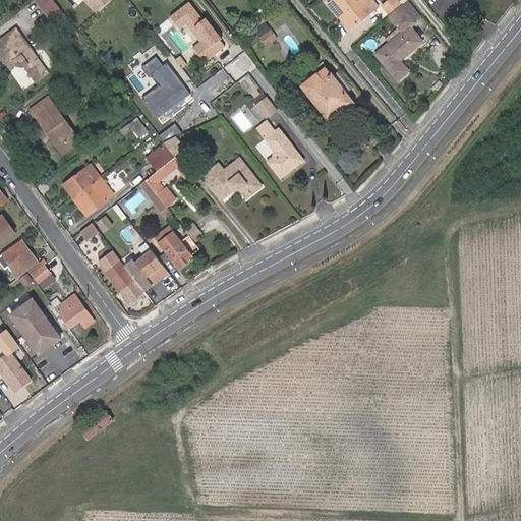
[(58,0),(38,0),(53,18),(65,9),(58,0)]
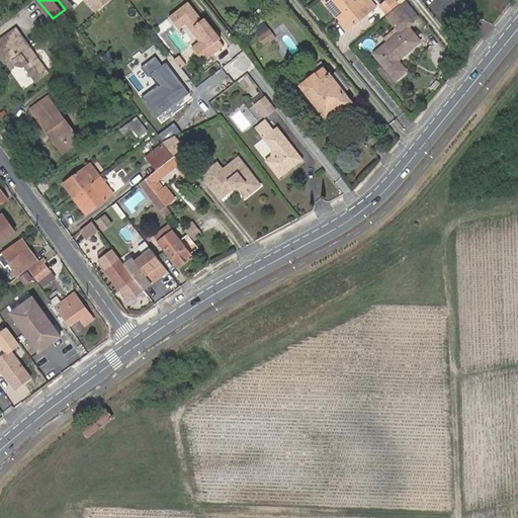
[(84,0),(97,14),(112,0),(84,0)]
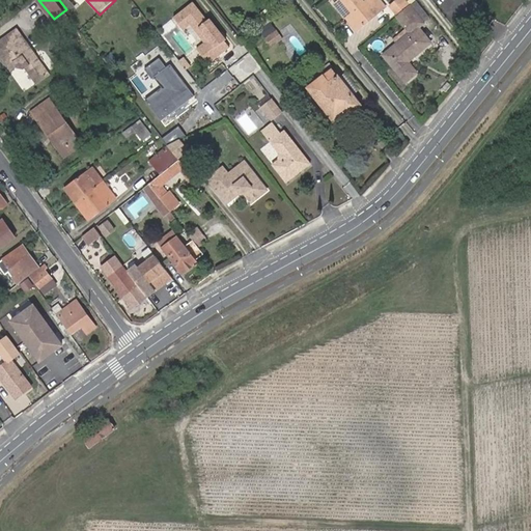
[(352,19),(360,29),(386,8),(379,0),(366,0),(363,3),(361,0),(339,0),(335,4),(348,21),(352,19)]
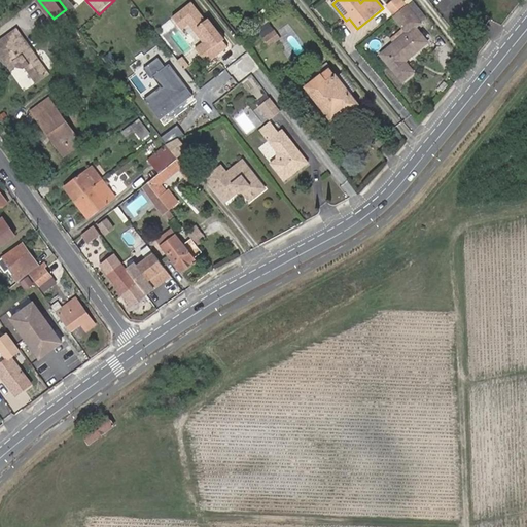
[(396,0),(387,8),(394,18),(408,7),(412,3),(409,0),(396,0)]
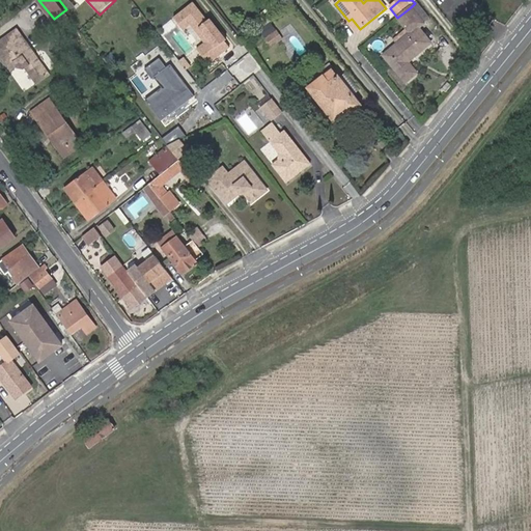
[(424,23),(430,19),(417,1),(415,3),(411,7),(424,23)]
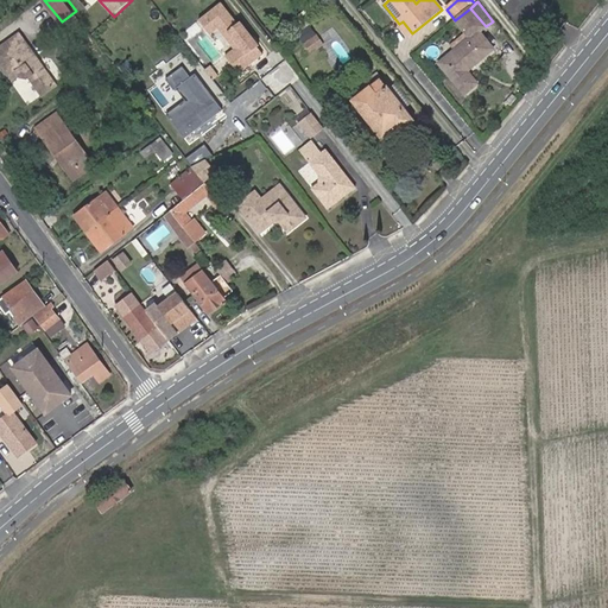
[(198,20),(207,31),(219,21),(228,32),(229,30),(241,44),(235,49),(232,51),(246,69),(265,54),(259,46),(261,44),(241,20),(238,23),(221,4),(198,20)]
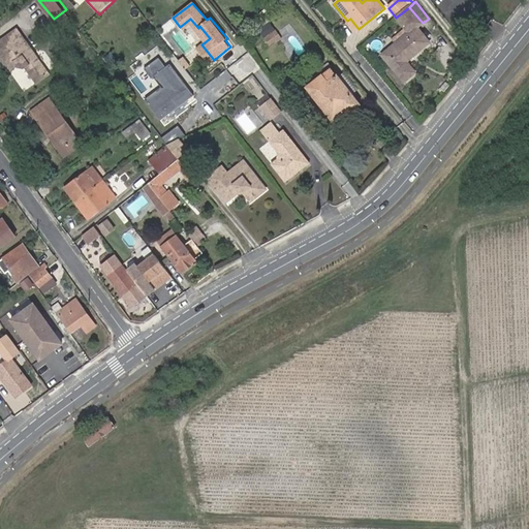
[(409,7),(396,18),(404,29),(391,40),(394,45),(381,55),(402,83),(414,72),(405,62),(429,43),(416,28),(423,23),(409,7)]
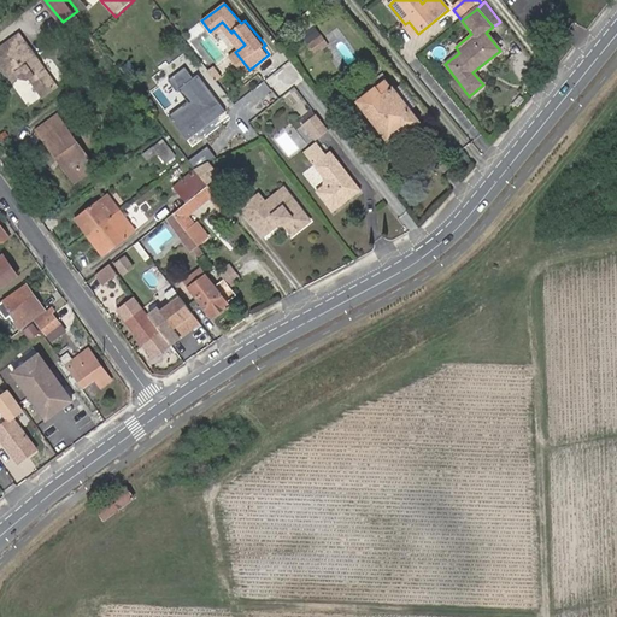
[(222,22),(210,31),(213,36),(223,29),(239,50),(245,45),(233,30),(231,33),(222,22)]
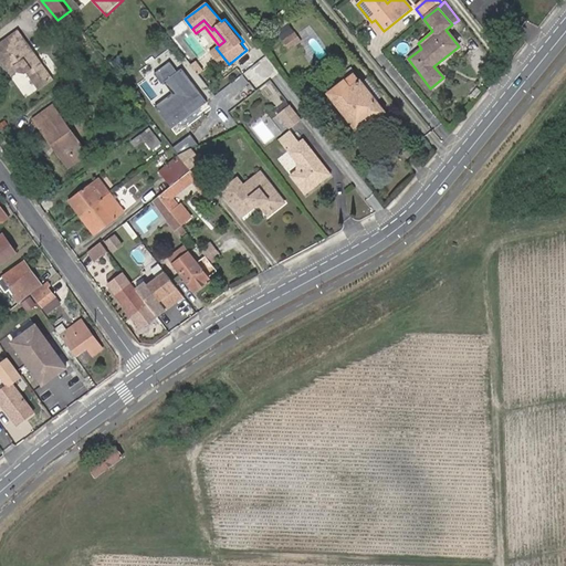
[(380,33),(384,31),(375,20),(371,22),(380,33)]
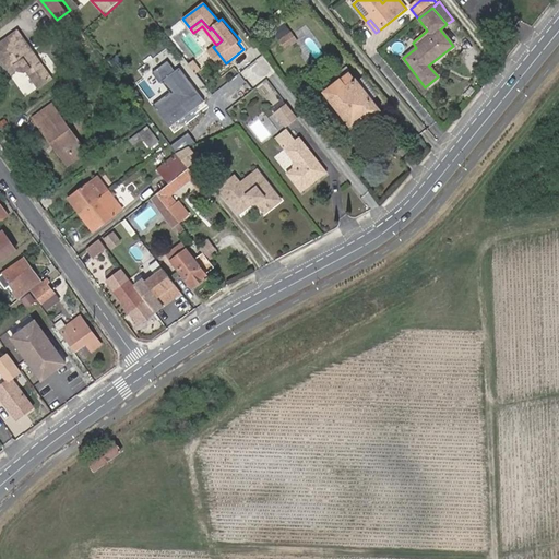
[(19,34),(0,45),(0,63),(8,75),(15,70),(19,74),(24,75),(26,73),(37,90),(50,82),(19,34)]
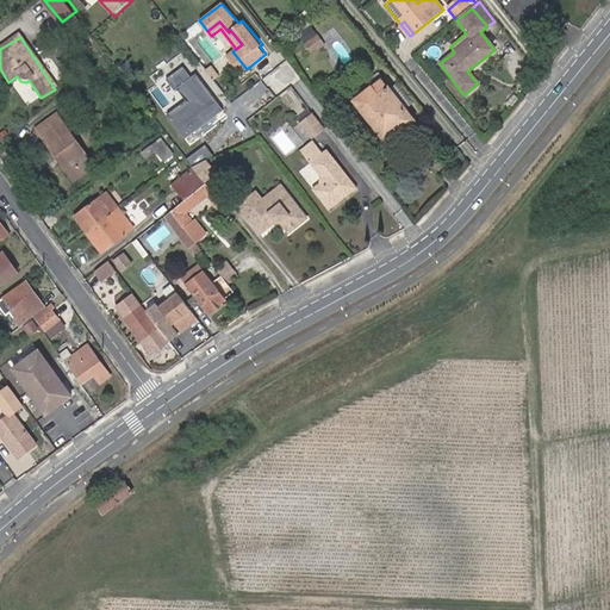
[(317,37),(305,45),(311,53),(316,48),(317,49),(323,45),(317,37)]
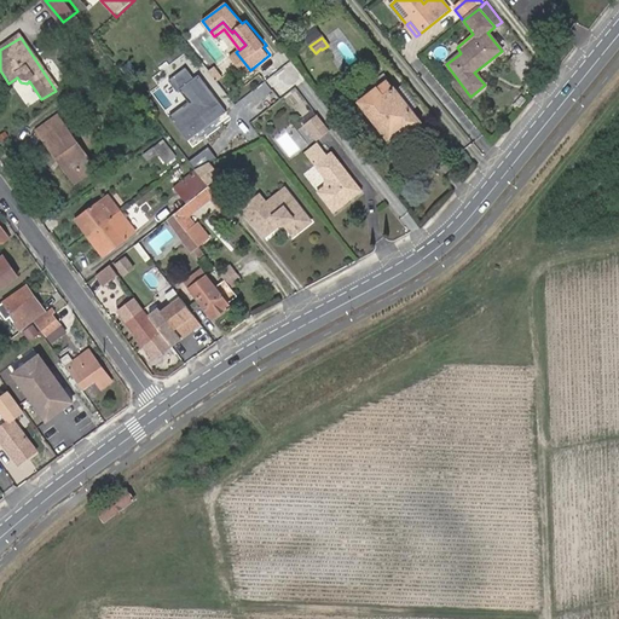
[(244,75),(250,70),(236,52),(230,57),(244,75)]
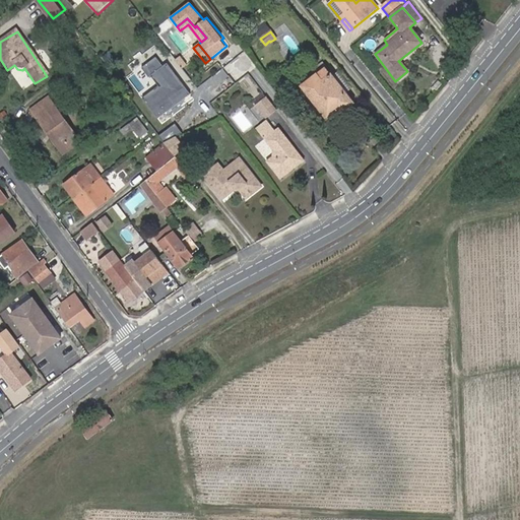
[(157,54),(141,66),(155,84),(139,96),(155,119),(189,93),(157,54)]
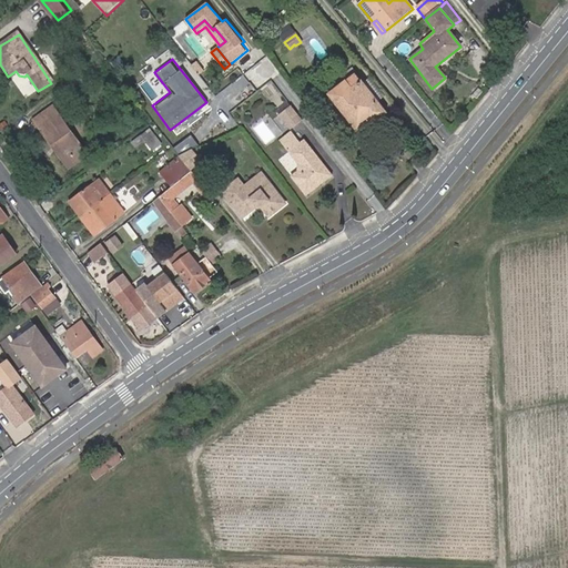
[(199,61),(194,64),(202,74),(206,71),(199,61)]
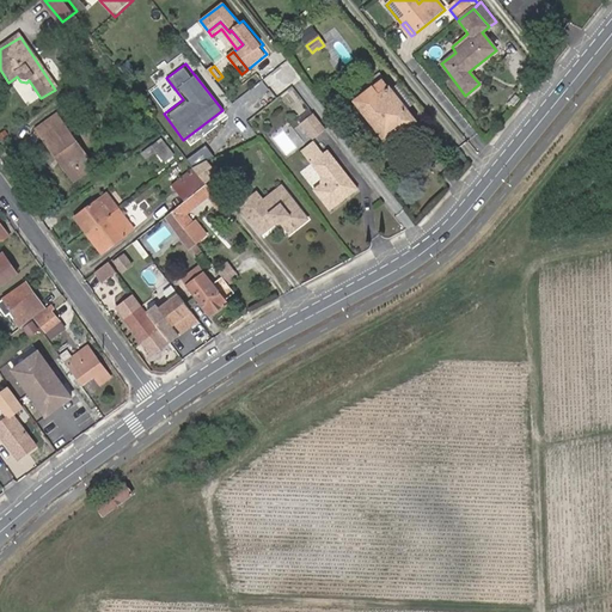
[(379,96),(390,89),(385,81),(374,90),(379,96)]
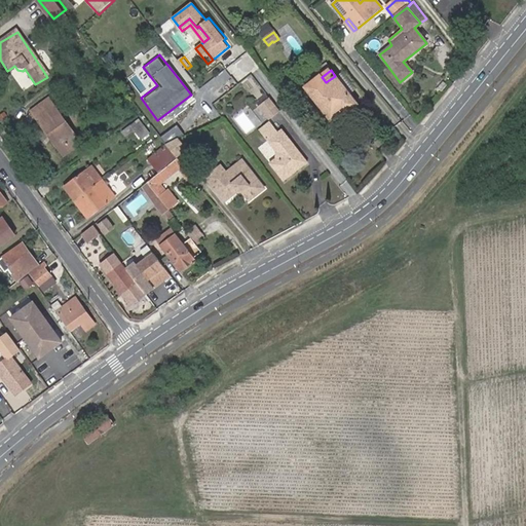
[(354,105),(335,76),(326,82),(322,77),(307,86),(330,117),(341,110),(343,113),(354,105)]
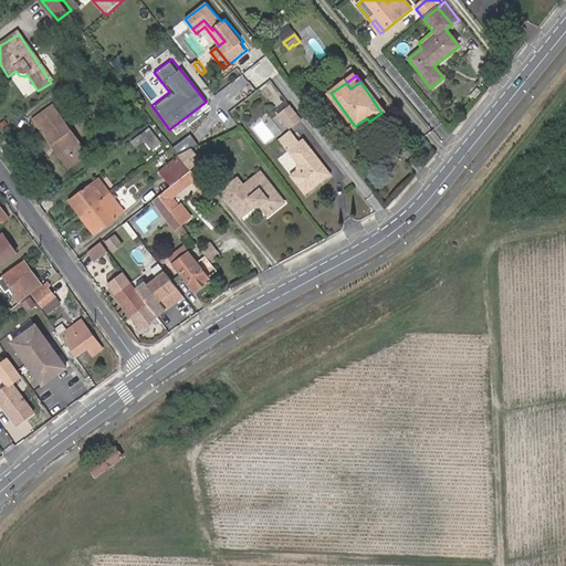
[(305,119),(293,104),(281,114),(292,129),(305,119)]
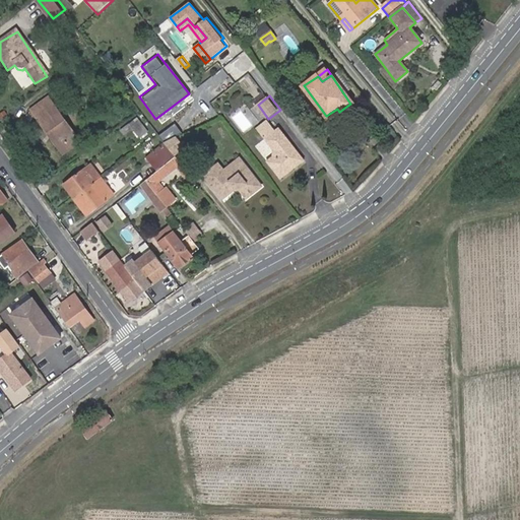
[(31,110),(49,134),(52,132),(61,147),(76,137),(49,98),(31,110)]
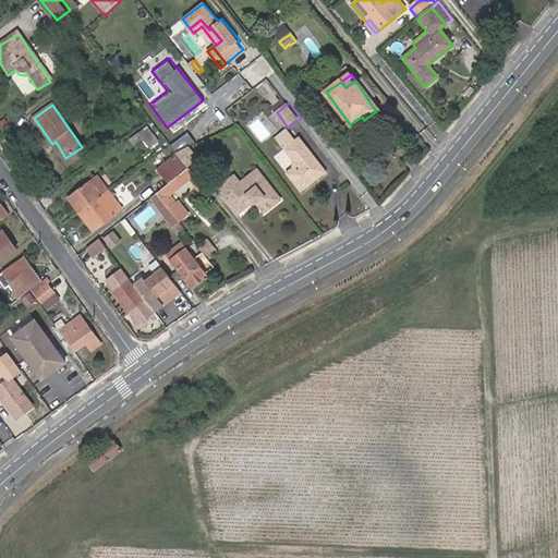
[(144,138),(152,147),(160,141),(149,125),(132,138),(136,144),(144,138)]
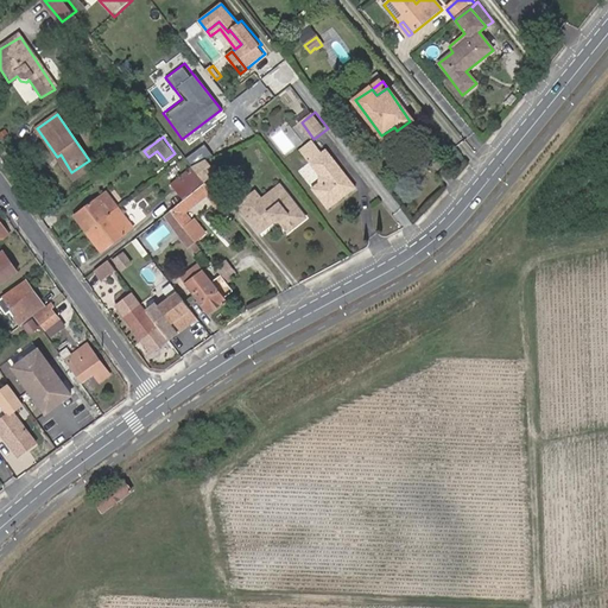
[(346,191),(348,195),(360,187),(329,149),(312,163),(323,176),(322,181),(315,187),(331,209),(342,200),(340,196),(346,191)]
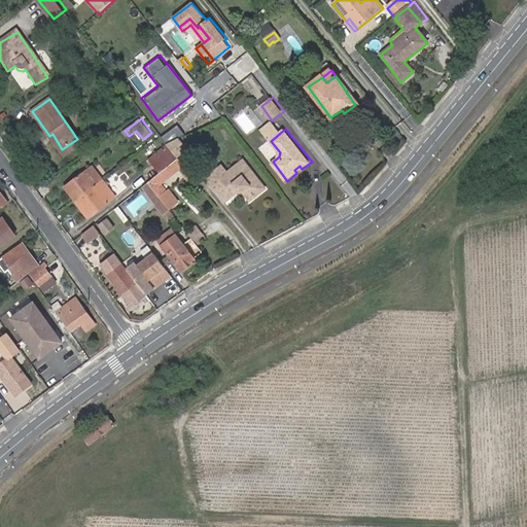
[(53,134),(49,136),(63,156),(80,145),(77,139),(62,149),(53,134)]
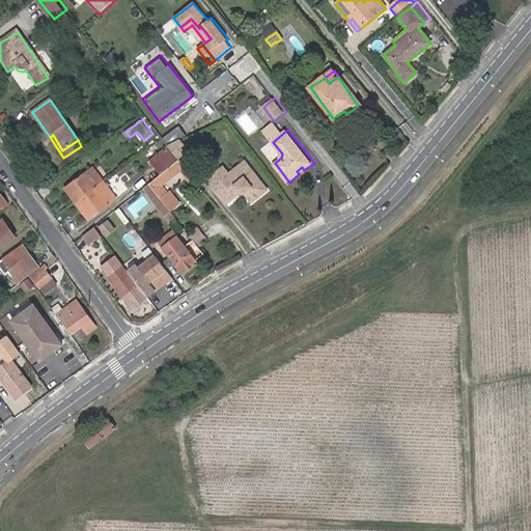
[(191,149),(185,140),(170,148),(178,159),(191,149)]
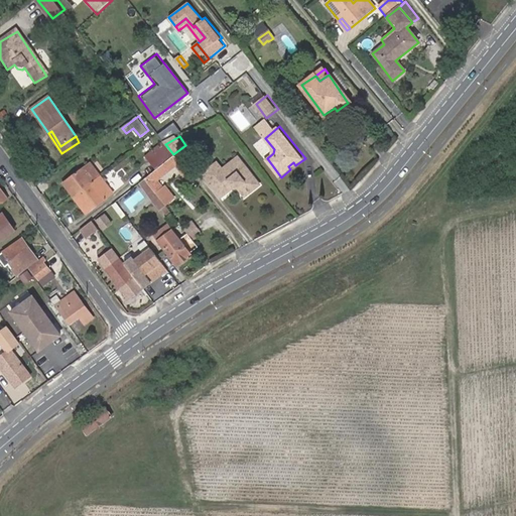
[(167,160),(168,159),(172,156),(158,139),(141,152),(155,169),(157,167),(167,160)]
